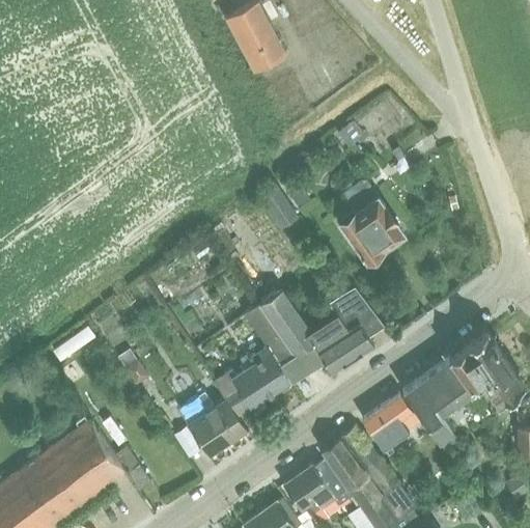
[(254,70),(285,52),(257,0),(254,0),(225,16),(254,70)]
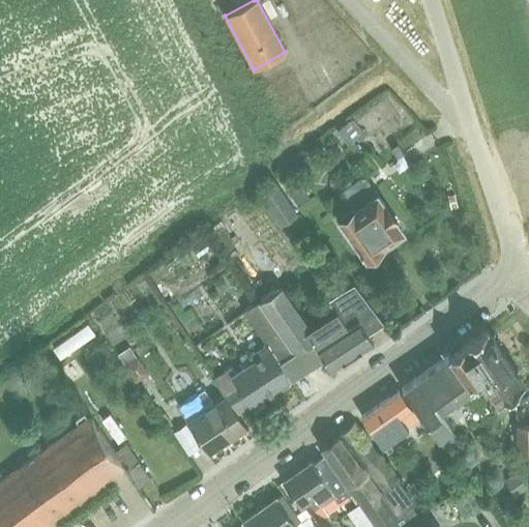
[(291,75),(283,80),(295,100),(303,95),(291,75)]
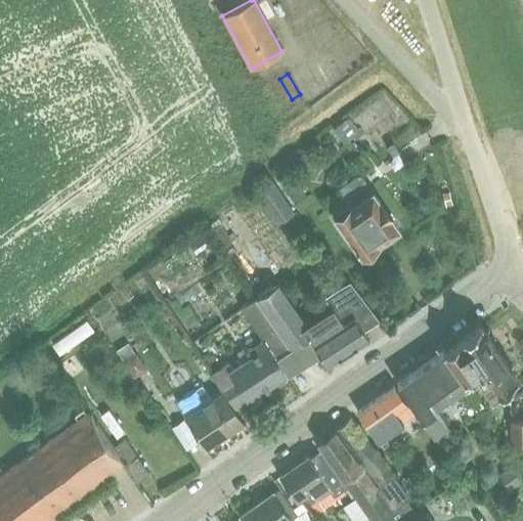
[(346,124),(334,132),(345,147),(356,138),(346,124)]
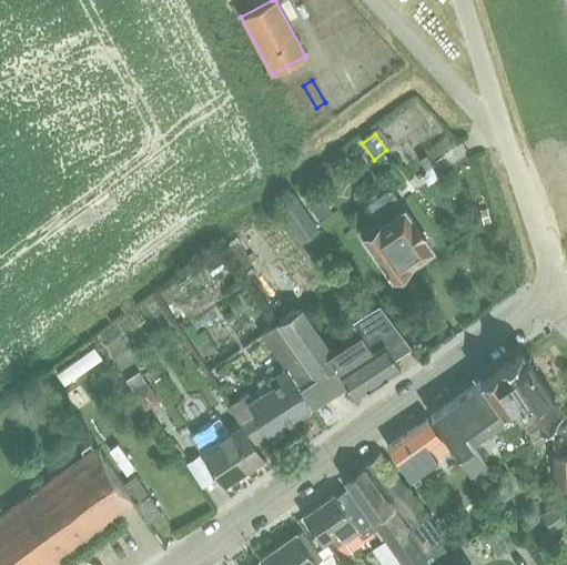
[(433,251),(390,192),(367,208),(377,222),(361,234),(393,280),(433,251)]
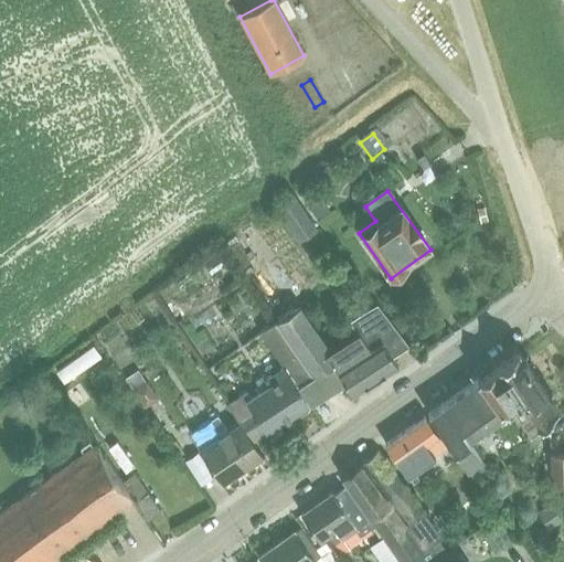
[(295,193),(275,207),(301,244),(320,231),(295,193)]
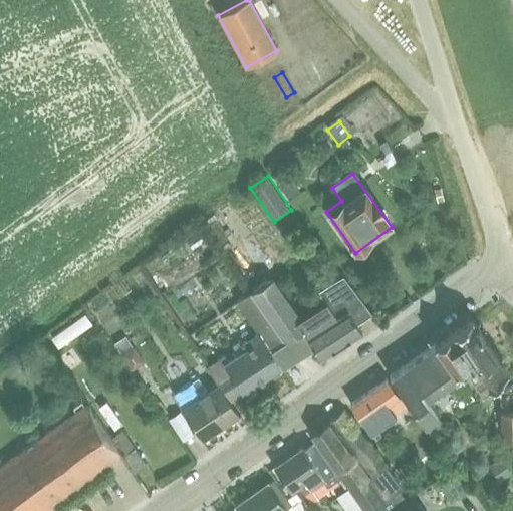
[(291,182),(281,189),(289,202),(299,195),(291,182)]
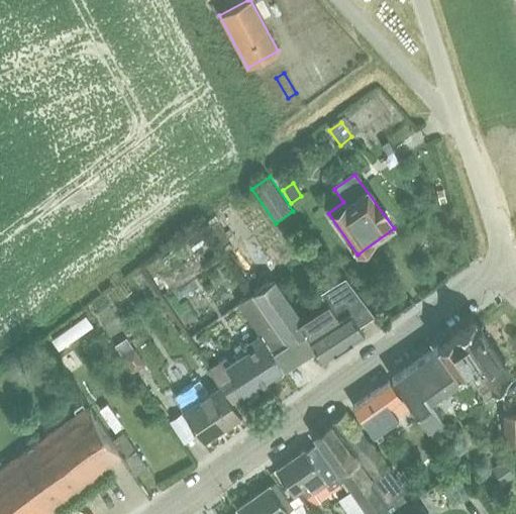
[(443,193),(437,194),(440,207),(446,205),(443,193)]
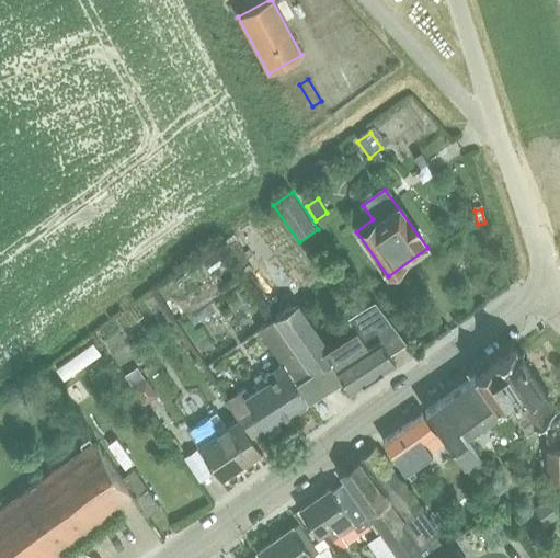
[(238,242),(228,248),(240,266),(249,261),(238,242)]
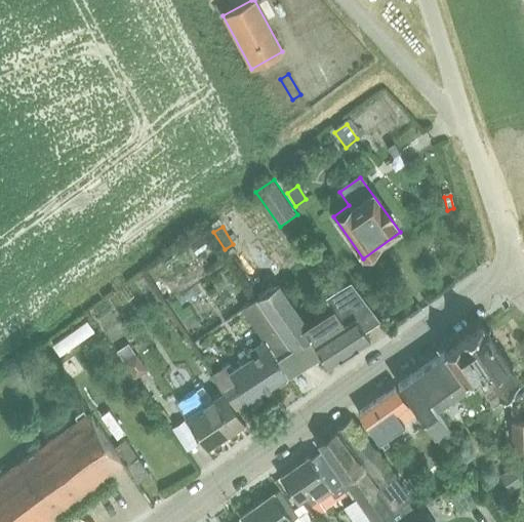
[(277,360),(288,377),(321,358),(327,367),(369,340),(364,332),(379,323),(350,283),(325,299),(332,311),(307,327),(279,286),(255,300),(291,351),(277,360)]
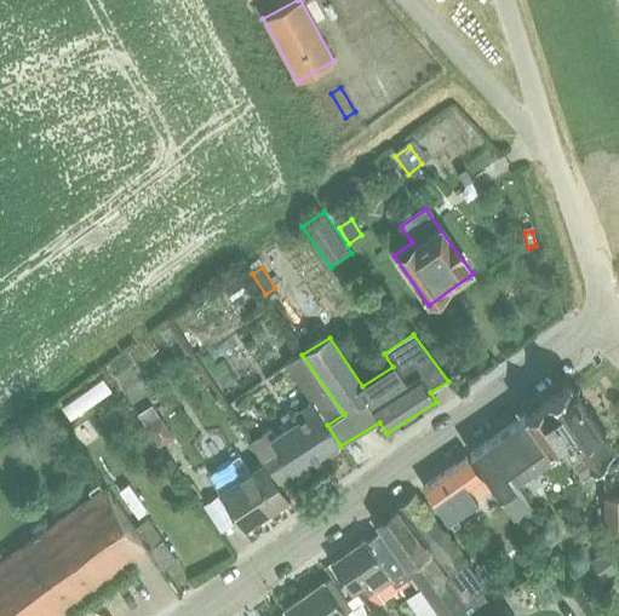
[(344,414),(302,355),(286,364),(307,393),(313,404),(293,418),(291,414),(281,420),(287,430),(276,437),(271,431),(250,444),(263,465),(279,487),(340,445),(327,425),(344,414)]
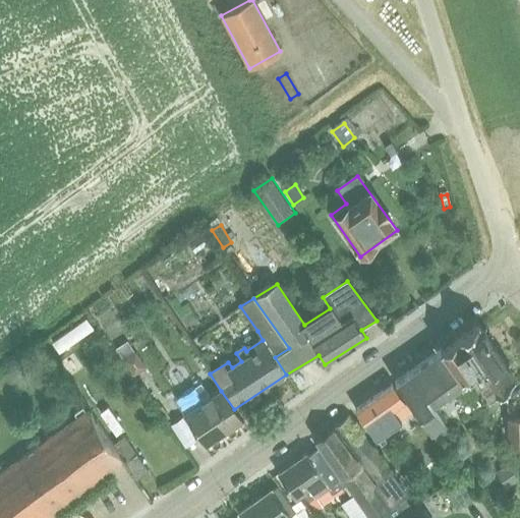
[(88,320),(53,343),(61,354),(94,330),(88,320)]
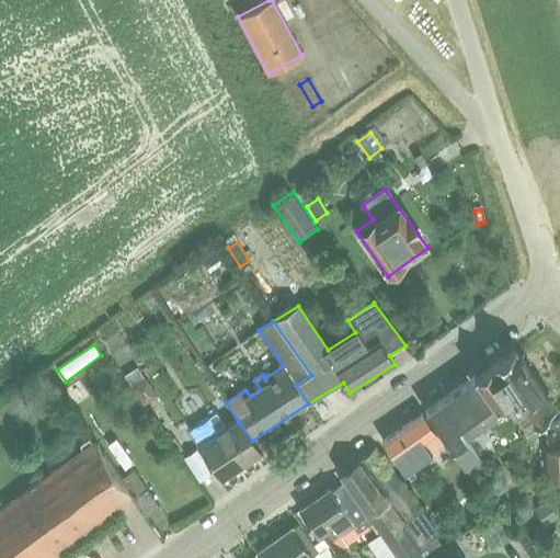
[(475,378),(476,378),(498,409),(510,400),(527,425),(553,407),(520,356),(521,356),(515,349),(493,365),(475,378)]
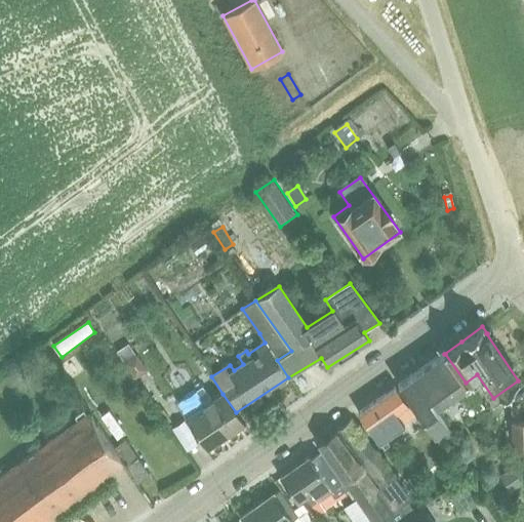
[(445,354),(399,386),(434,437),(447,428),(439,416),(467,397),(474,392),(466,383),(445,354)]
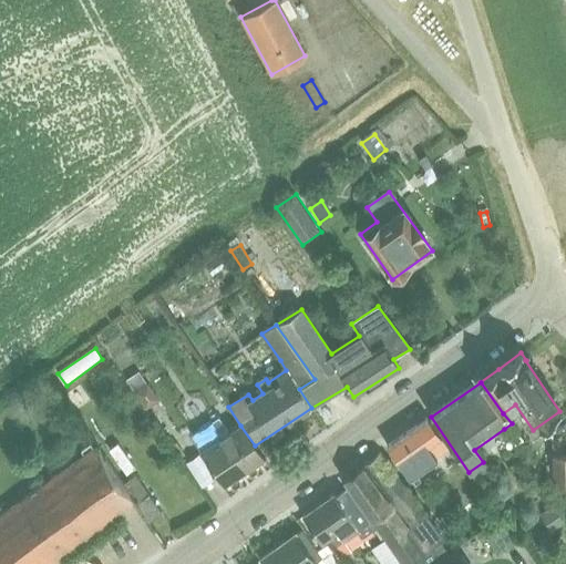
[(158,402),(147,386),(136,395),(147,410),(158,402)]
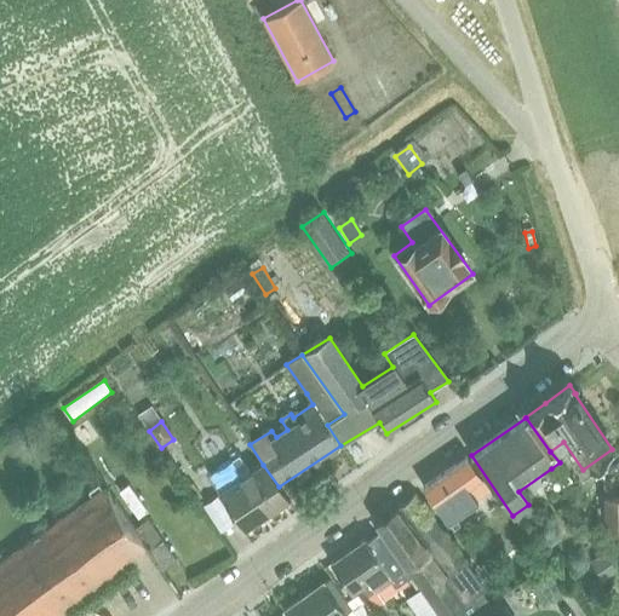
[(239,458),(208,478),(219,495),(218,495),(244,533),(288,502),(279,487),(263,465),(250,475),(239,458)]
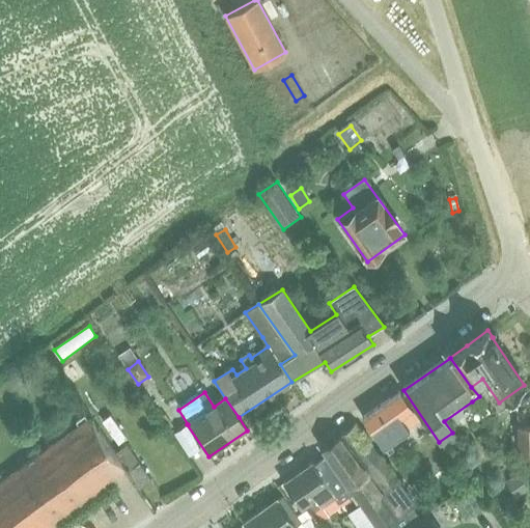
[(399,393),(364,418),(389,455),(393,452),(395,451),(390,443),(420,421),(399,393)]
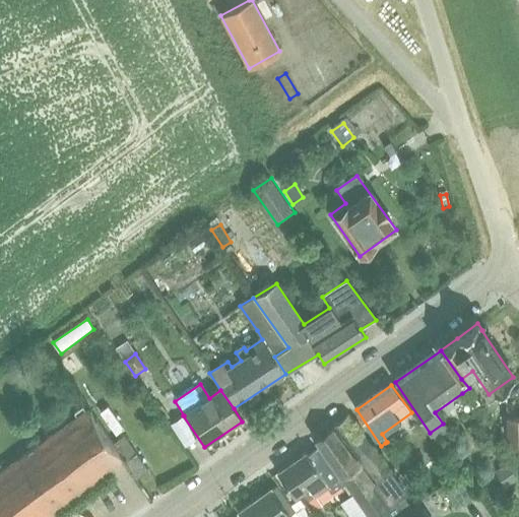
[(50,516),(126,463),(125,463),(126,462),(115,447),(89,409),(76,418),(47,440),(0,473),(0,516),(50,516)]
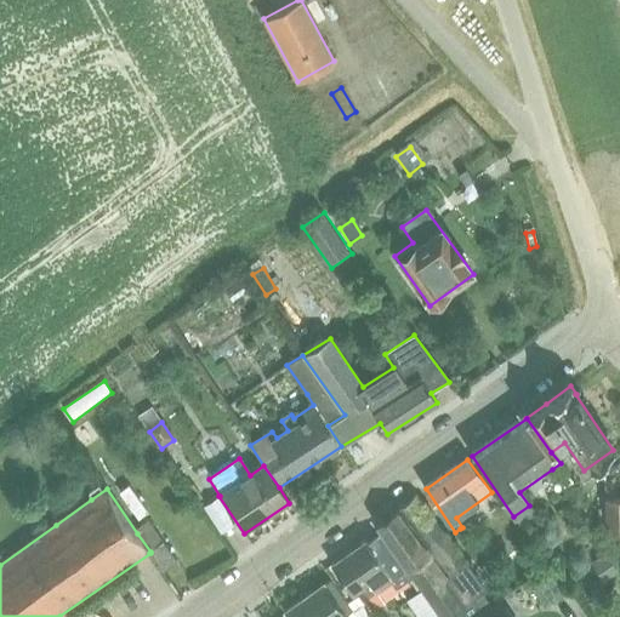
[(447,581),(467,564),(466,563),(467,563),(415,496),(397,509),(398,512),(376,529),(380,533),(413,581),(421,592),(426,598),(448,582),(447,581)]
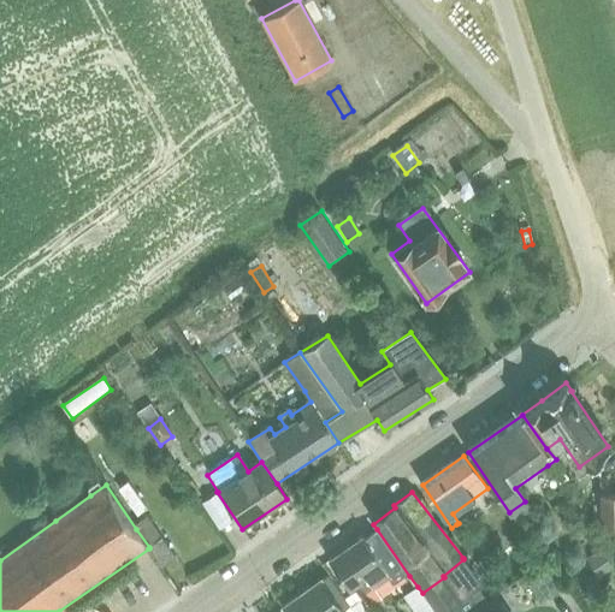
[(208,493),(196,499),(211,524),(223,518),(208,493)]
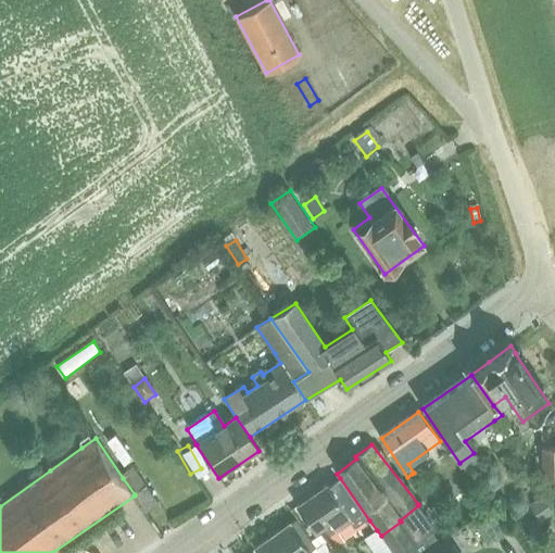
[(554,451),(541,452),(541,485),(554,485),(554,451)]
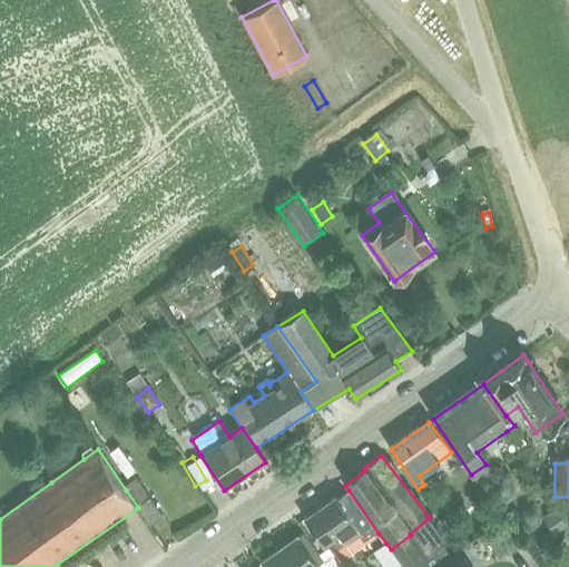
[(137,482),(126,490),(138,507),(137,508),(138,508),(150,526),(163,517),(149,499),(137,482)]
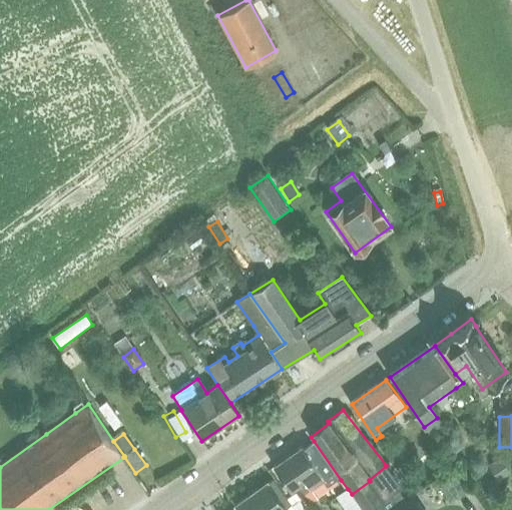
[(341,480),(314,441),(303,449),(302,448),(274,469),(291,493),(300,487),(306,495),(311,491),(325,481),(330,488),(341,480)]
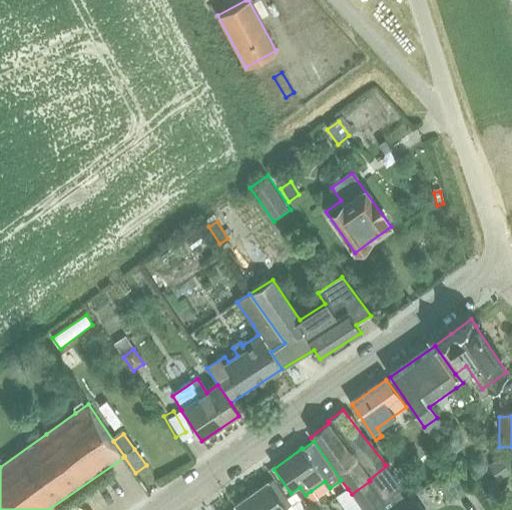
[(491,468),(500,482),(510,475),(501,461),(491,468)]
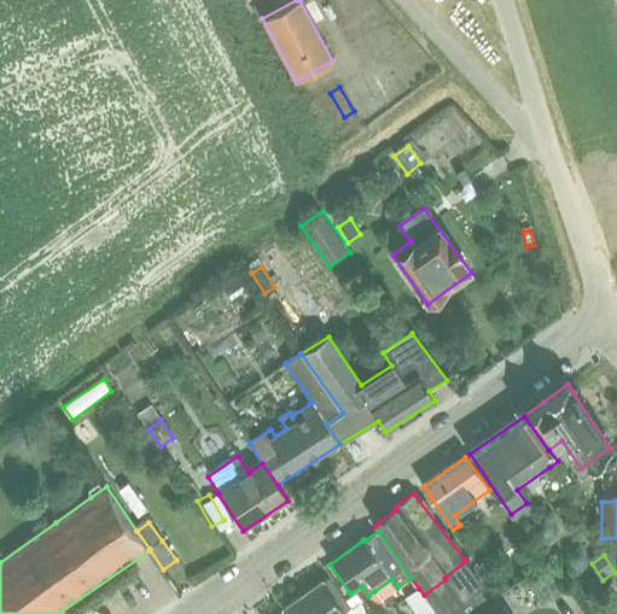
[(424,595),(434,609),(436,613),(510,613),(504,606),(496,610),(482,591),(484,589),(465,561),(444,578),(446,579),(424,595)]
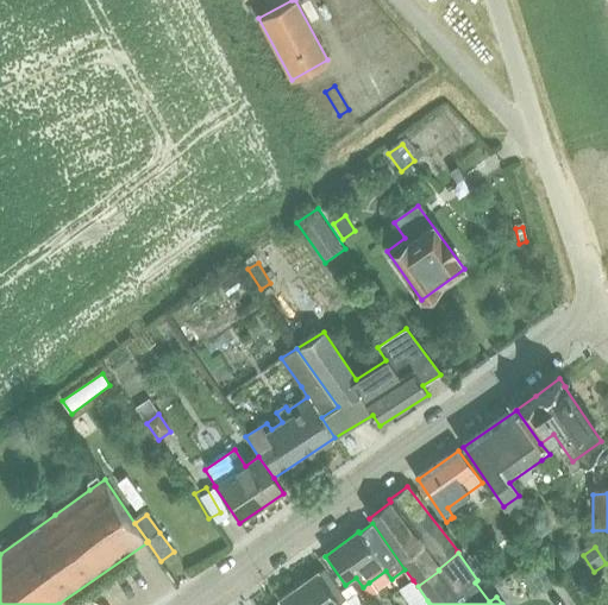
[(348,604),(346,603),(344,604),(339,604),(318,573),(279,600),(281,604),(348,604)]
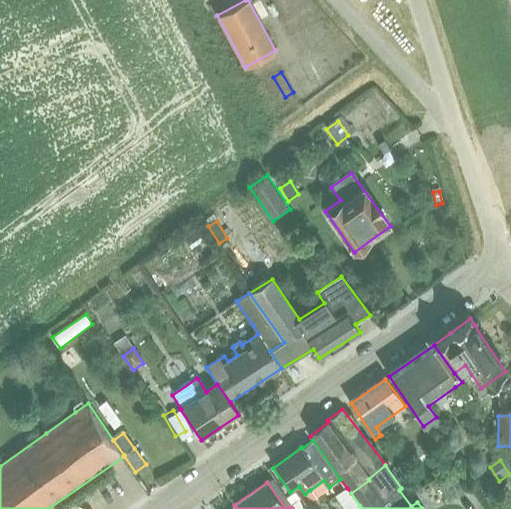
[(355,508),(359,505),(351,493),(347,488),(336,496),(345,508),(355,508)]
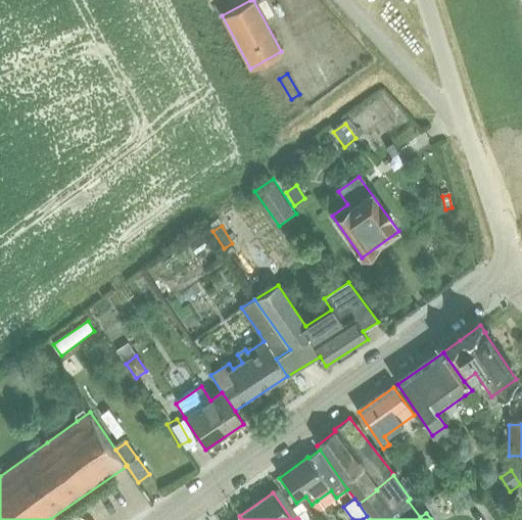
[(511,511),(504,499),(494,505),(502,516),(511,511)]
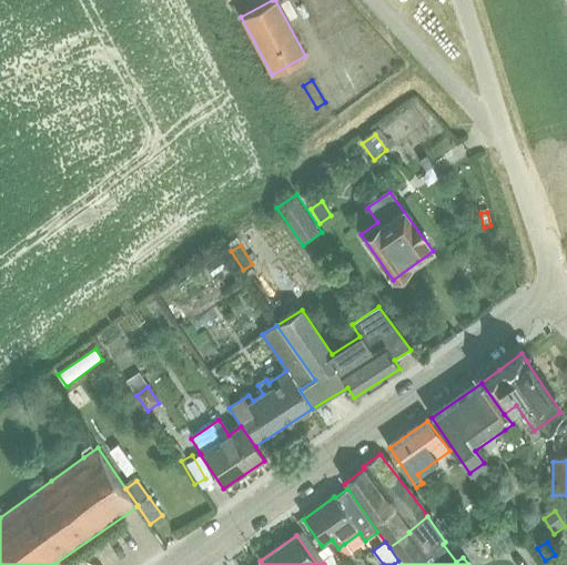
[(328,548),(320,555),(325,563),(334,556),(328,548)]
